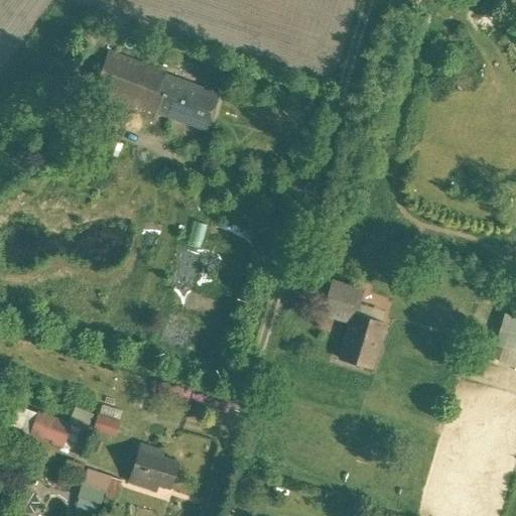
[(96,113),(148,132),(156,110),(169,79),(162,77),(164,73),(107,51),(92,95),(102,99),(96,113)]
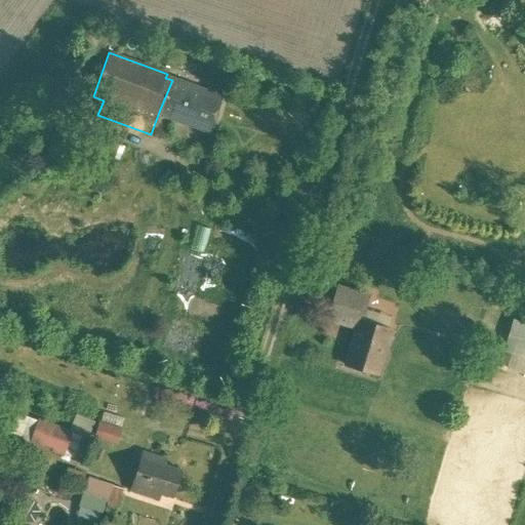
[(224,99),(173,78),(172,80),(159,112),(209,133),(224,99)]
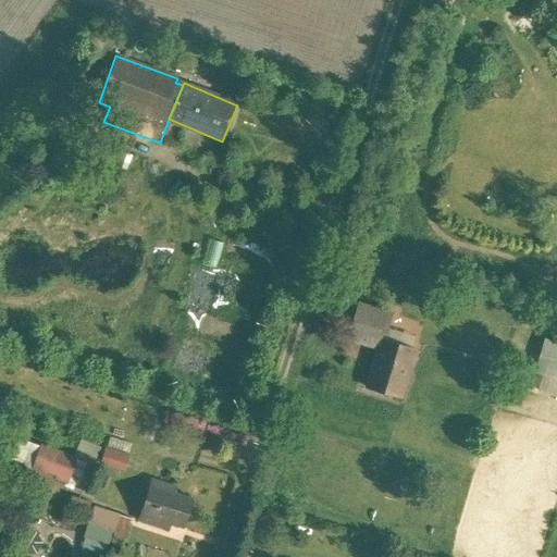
[(343,339),(376,349),(388,309),(355,299),(343,339)]
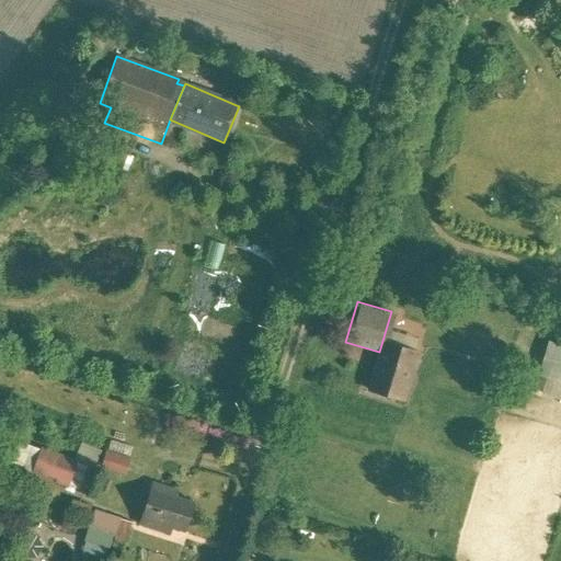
[(400,400),(419,352),(386,339),(367,387),(400,400)]
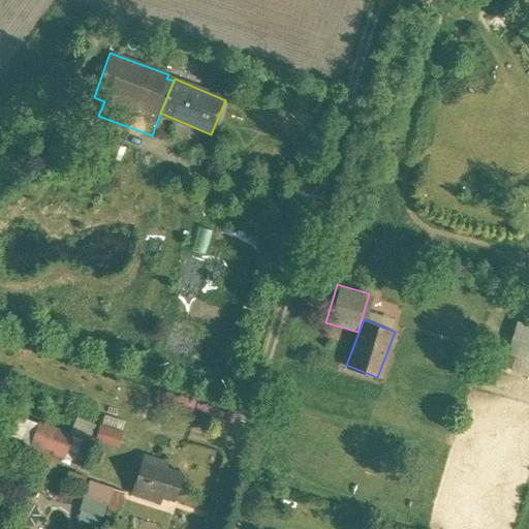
[(508,373),(528,376),(528,322),(514,320),(506,354),(511,355),(508,373)]
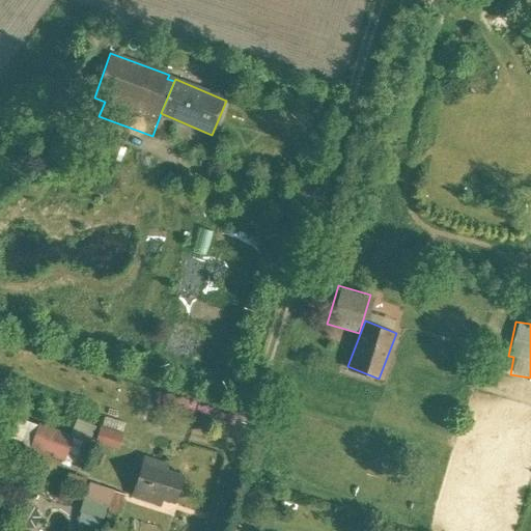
[(91,438),(94,424),(76,419),(73,432),(91,438)]
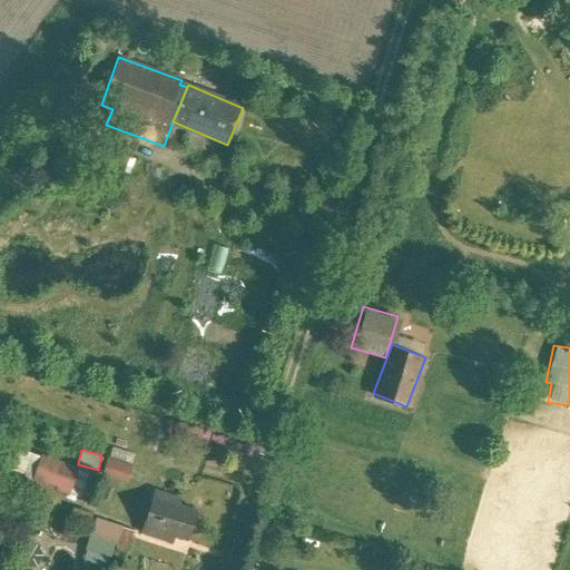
[(45,454),(36,483),(68,492),(76,463),(45,454)]
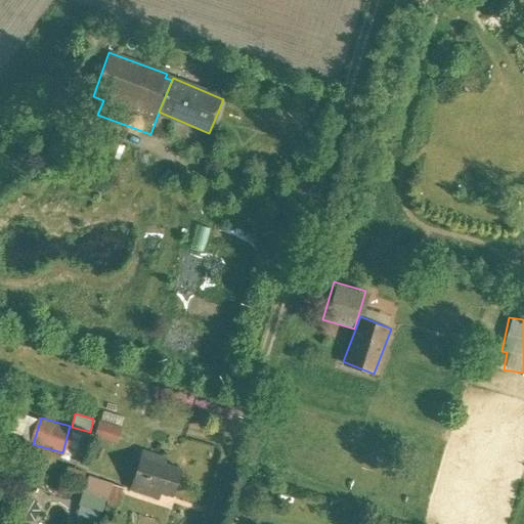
[(117,442),(122,425),(98,418),(92,435),(117,442)]
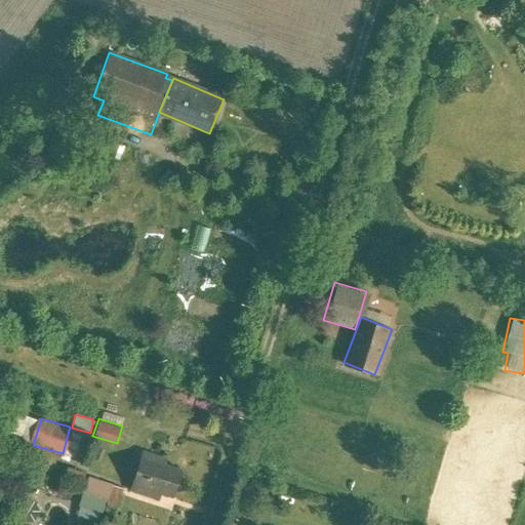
[(140,458),(131,486),(172,499),(180,472),(140,458)]
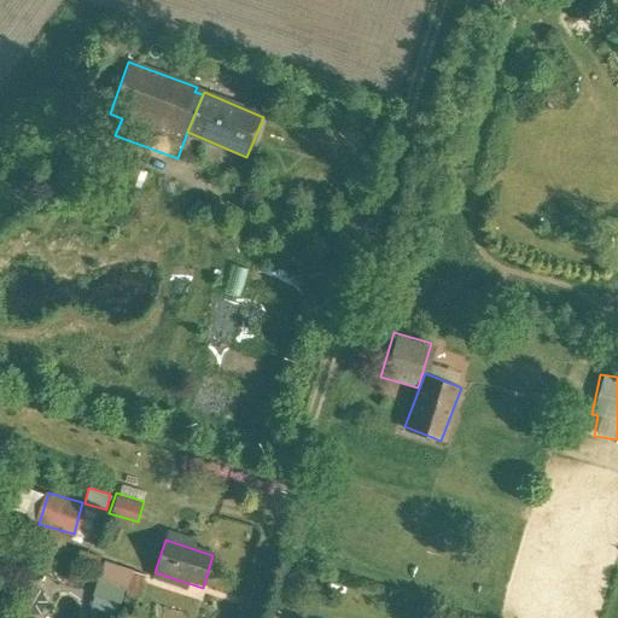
[(108,564),(94,605),(117,612),(132,572),(108,564)]
